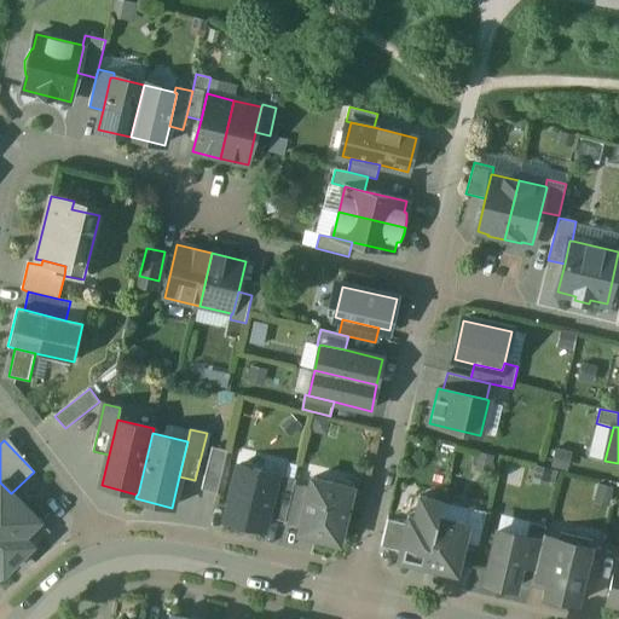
[(227,451),(212,447),(202,490),(218,493),(227,451)]
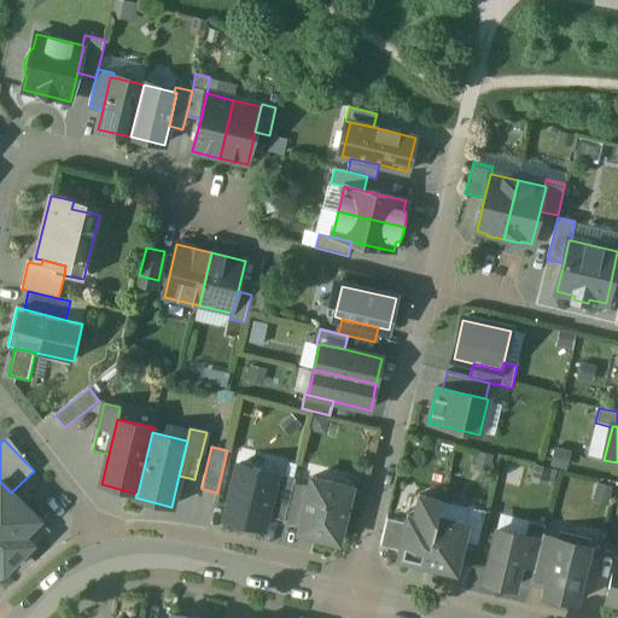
[(275,473),(239,465),(226,519),(263,528),(266,517),(277,474),(275,474),(275,473)]
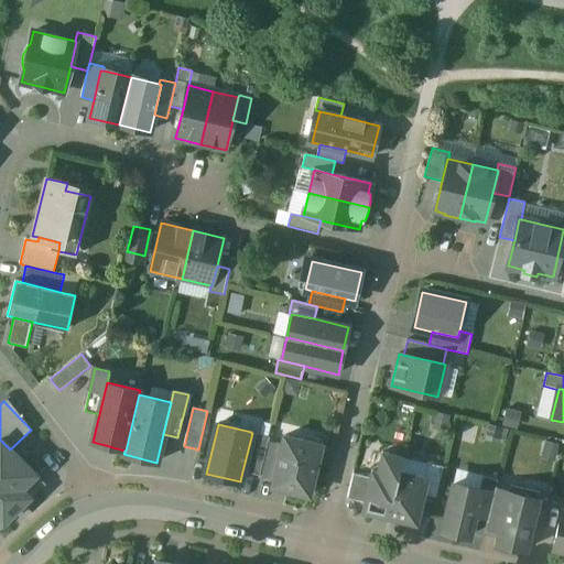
[(269,437),(252,433),(242,472),(260,475),(268,442),(269,437)]
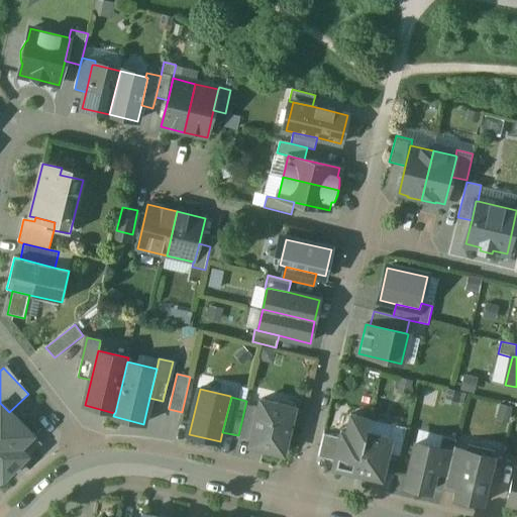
[(294,407),(261,400),(259,408),(251,440),(250,445),(263,448),(283,453),(294,407)]
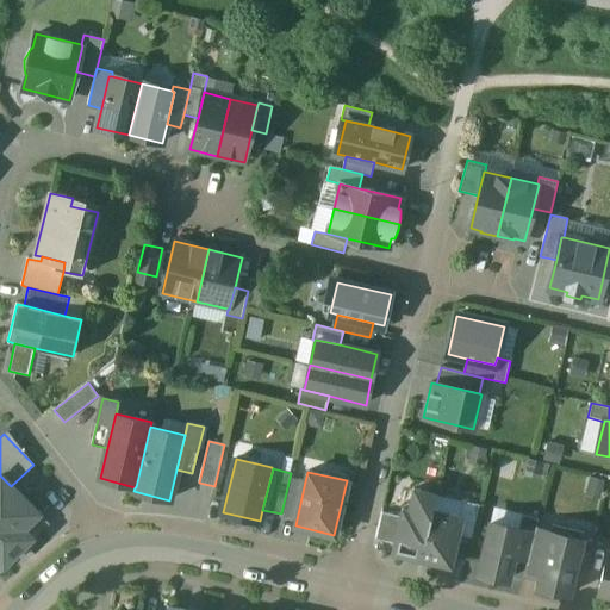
[(0,475),(0,474),(0,534),(17,552),(47,523),(11,486),(0,475)]
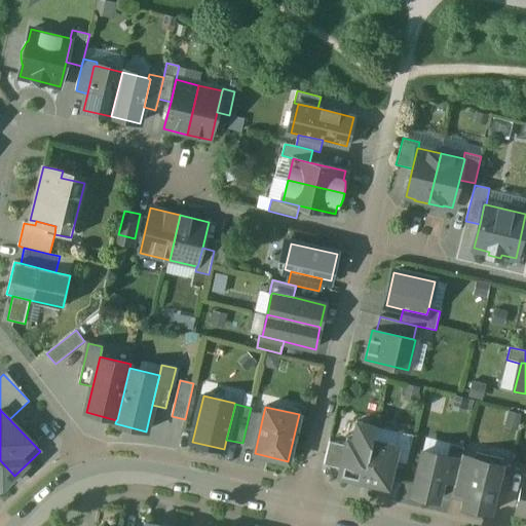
[(263,415),(250,412),(242,443),(242,445),(256,448),(263,415)]
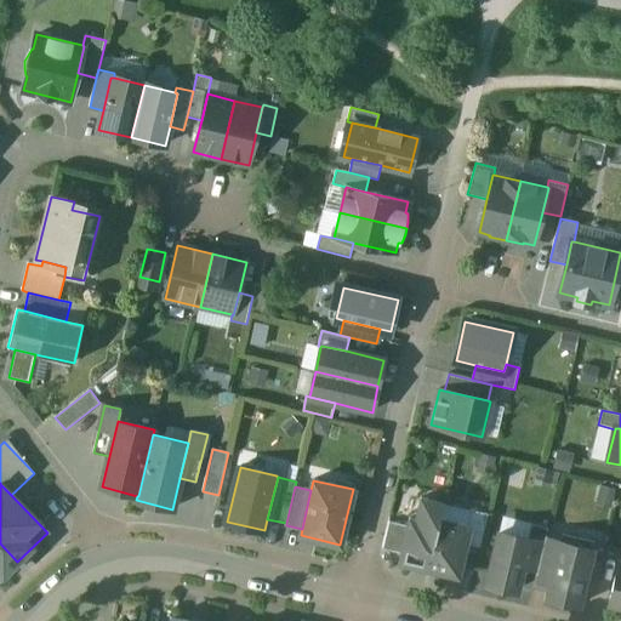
[(421,499),(416,520),(410,518),(408,527),(402,553),(399,563),(428,569),(439,518),(440,518),(444,503),(421,499)]
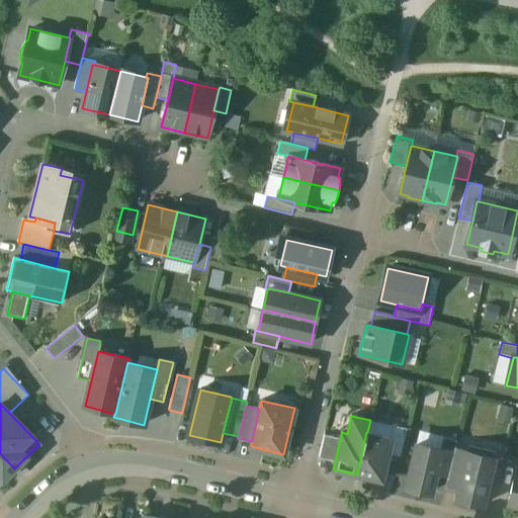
[(407,429),(394,426),(391,438),(393,438),(389,454),(401,457),(407,429)]
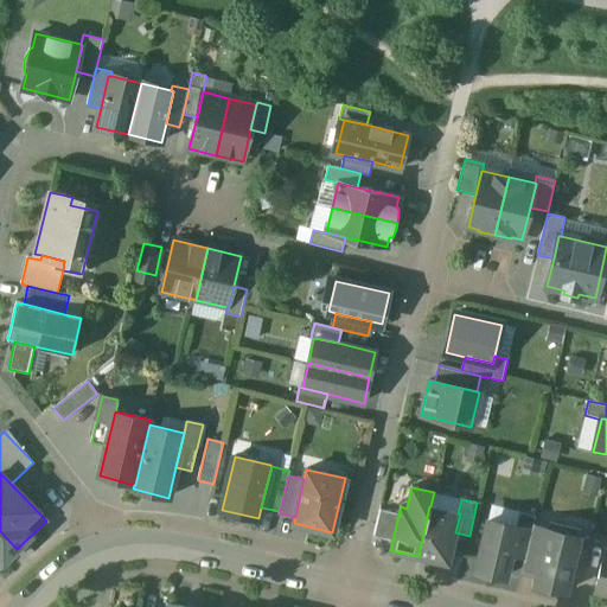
[(489,505),(486,516),(513,521),(516,510),(489,505)]
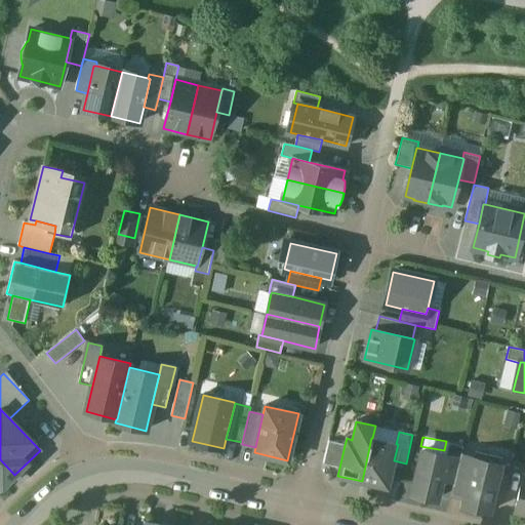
[(372,438),(371,438),(362,481),(388,487),(394,460),(398,444),(396,444),(372,438)]
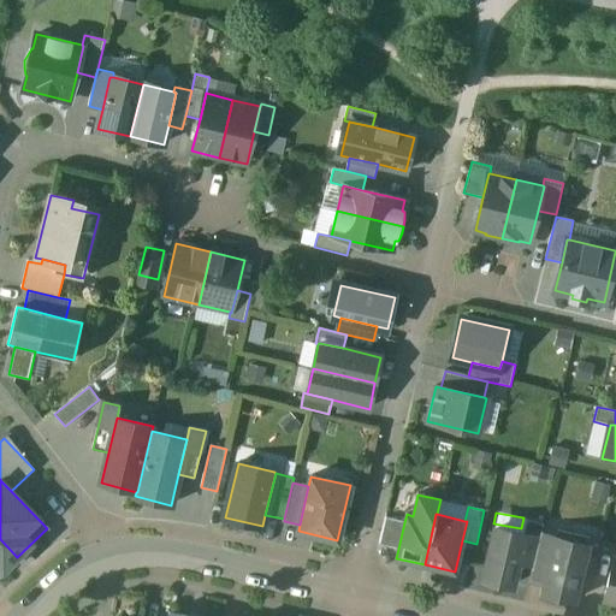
[(404,522),(386,517),(379,545),(398,549),(404,522)]
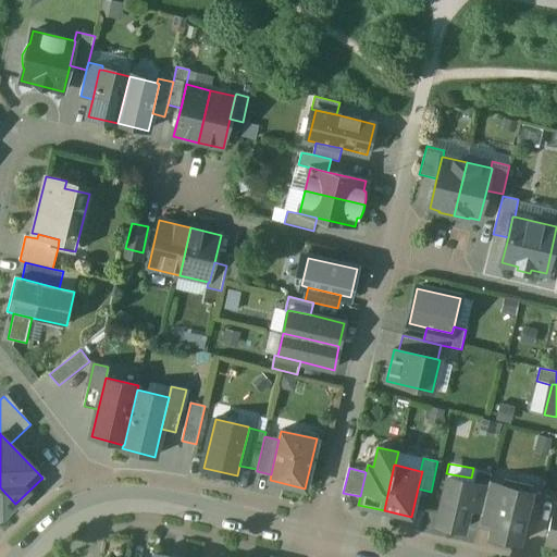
[(491,473),(477,470),(474,483),(475,483),(469,508),(482,511),(489,482),(490,482),(491,473)]
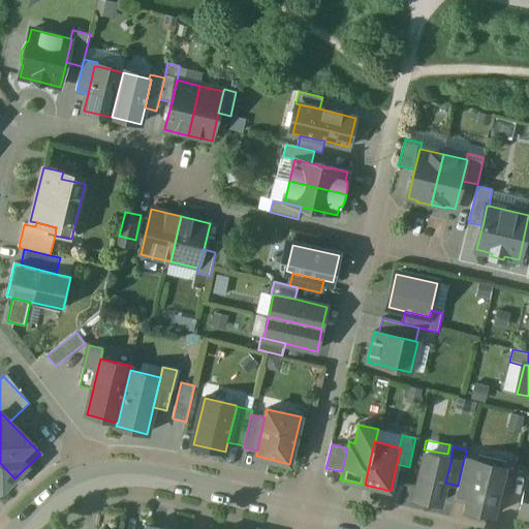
[(450,459),(426,453),(414,497),(441,503),(445,483),(452,459),(450,459)]
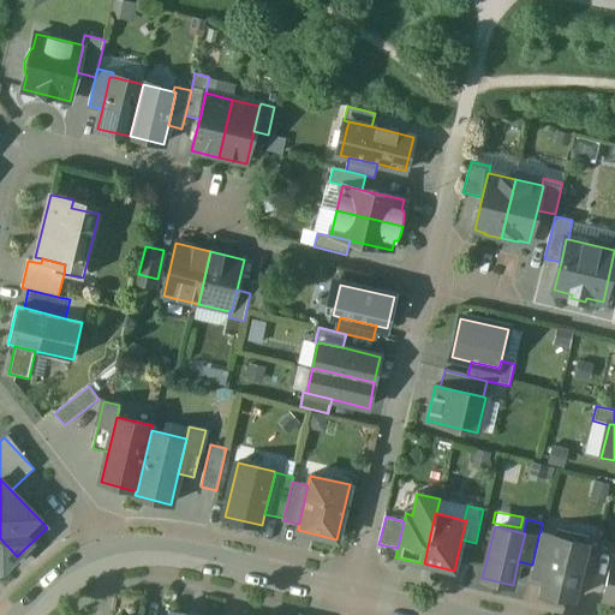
[(541,532),(539,532),(532,565),(529,579),(543,583),(554,536),(541,532)]
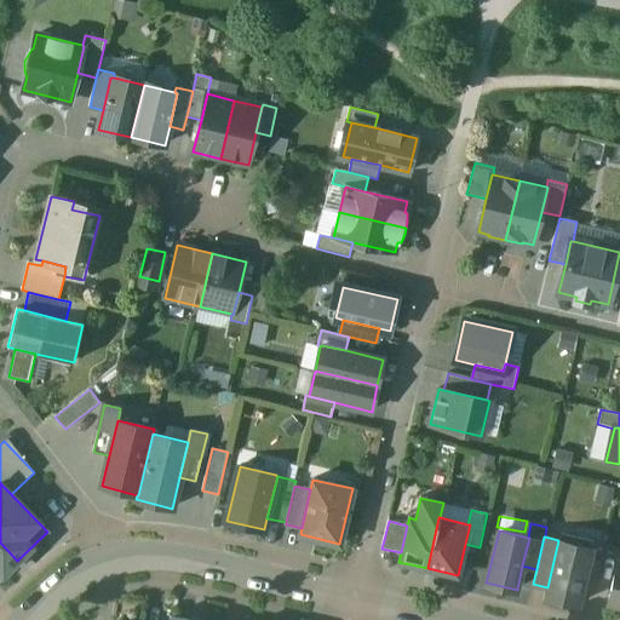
[(591,547),(558,540),(547,587),(545,596),(578,604),(585,575),(591,547)]
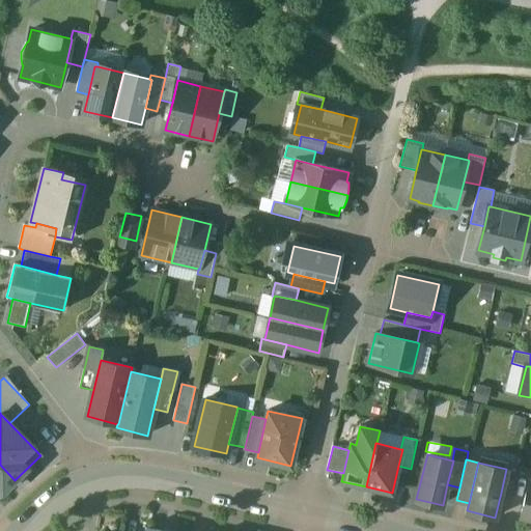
[(0,465),(0,495),(15,480),(0,465)]
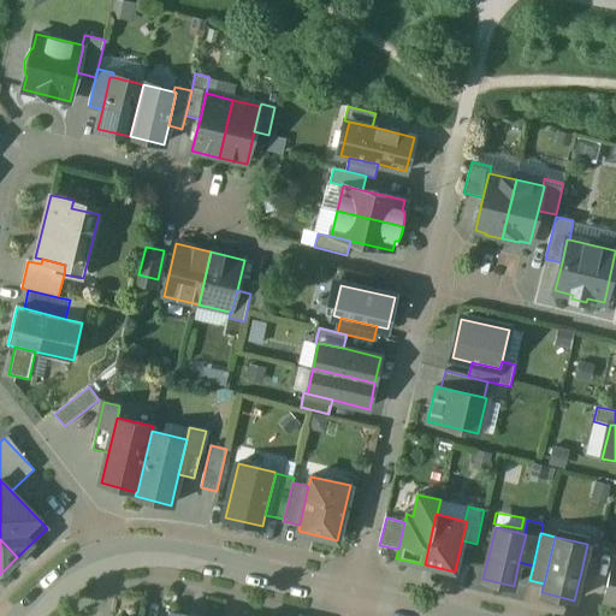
[(602,548),(587,544),(581,572),(594,575),(602,548)]
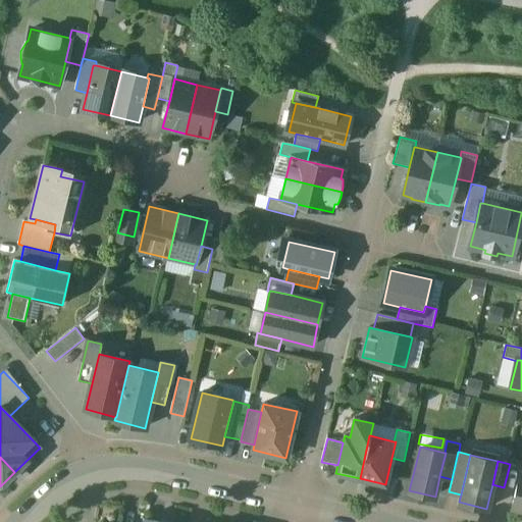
[(521,474),(520,474),(512,509),(521,511),(521,474)]
